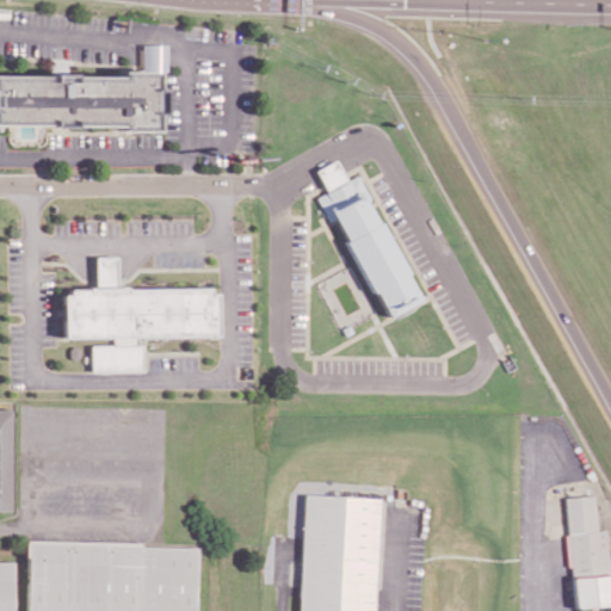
[(0,74),(0,125),(167,128),(167,66),(133,66),(133,75),(0,74)]
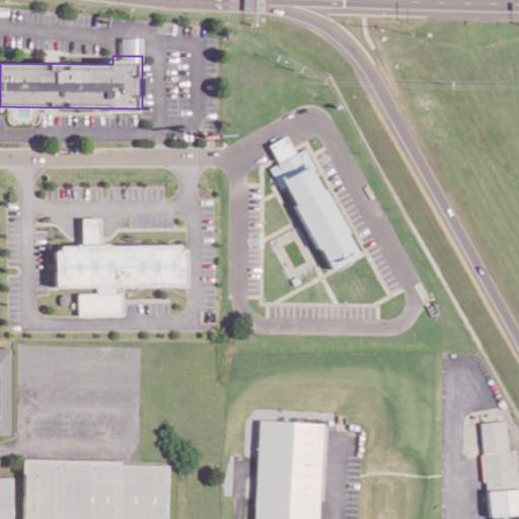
[(355,256),(305,148),(294,153),(286,136),(268,144),(277,163),(270,167),(279,189),(286,184),(324,271),(355,256)]
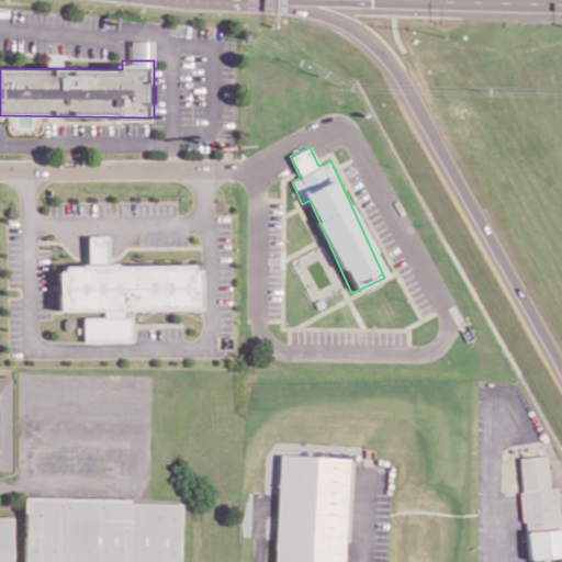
[(198,310),(198,265),(105,265),(105,235),(86,236),(87,267),(56,267),(56,311),(102,310),(102,316),(81,316),(81,341),(127,341),(127,310),(198,310)]
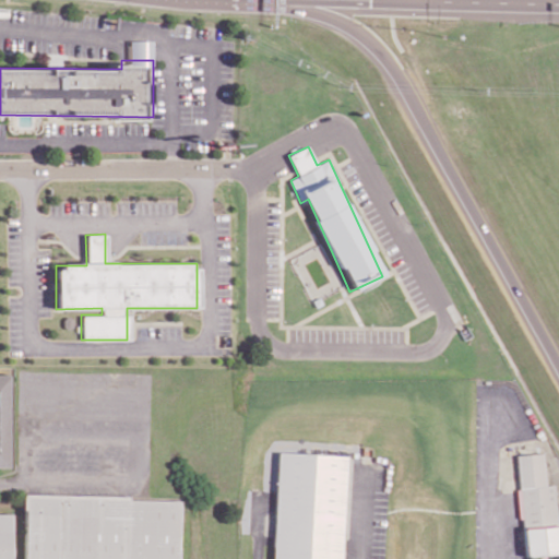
[(0,372),(0,467),(11,468),(11,372),(0,372)]
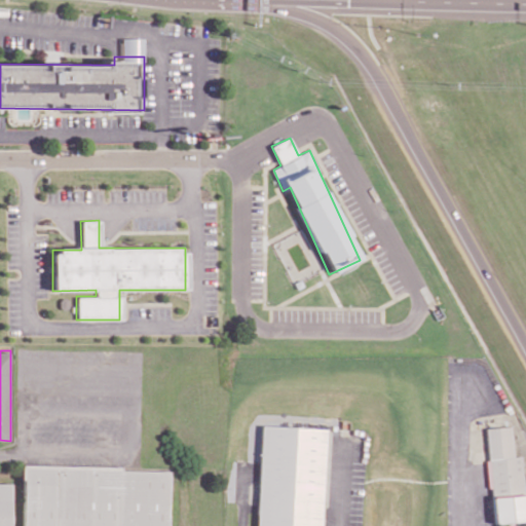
[(328,428),(322,525),(257,525),(263,424),(328,428)]
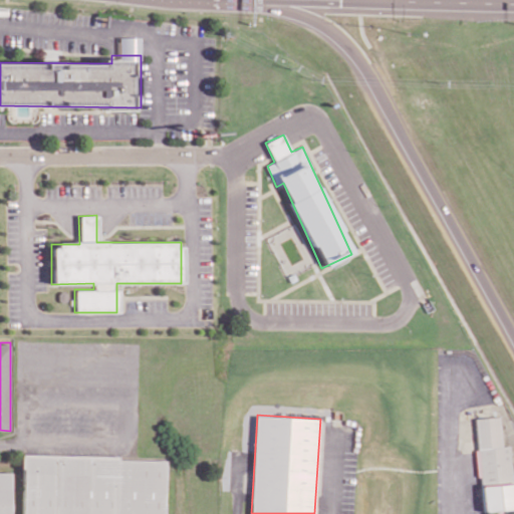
[(513,508),(513,497),(509,446),(501,446),(499,416),(475,418),(483,511),(513,508)]
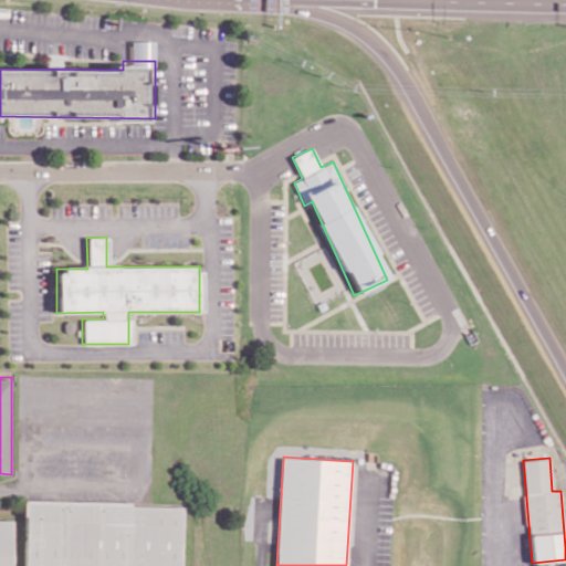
[(179,565),(181,506),(127,505),(128,502),(22,499),(22,515),(25,515),(23,565),(179,565)]
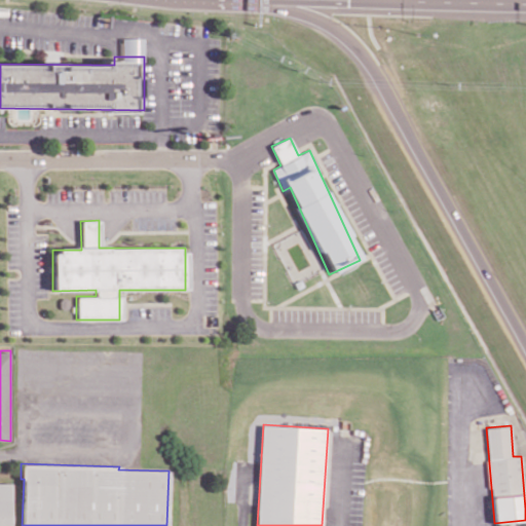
[(0,525),(10,525),(11,483),(0,482),(0,525)]
